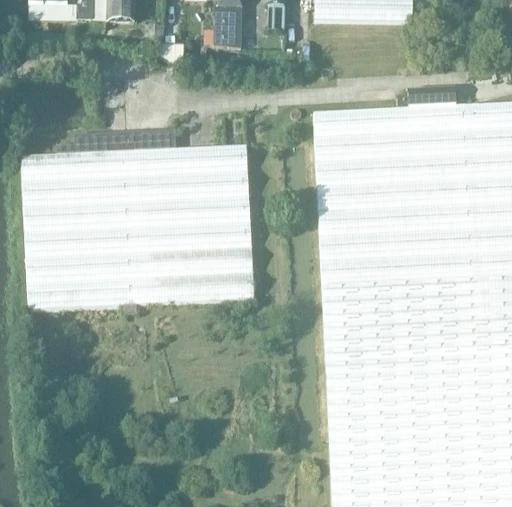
[(91,19),(91,0),(75,0),(75,19),(91,19)]
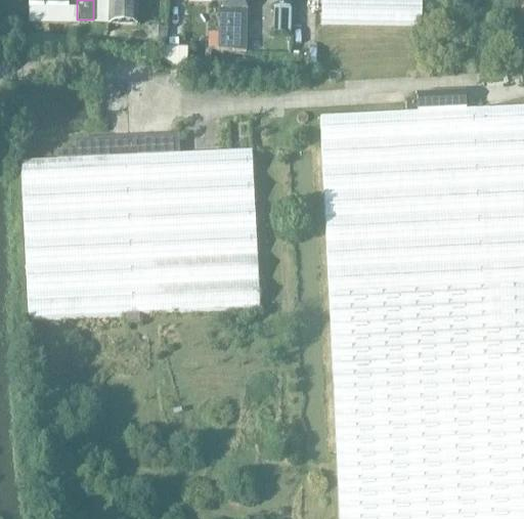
[(113,0),(113,7),(113,20),(134,20),(134,0),(113,0)]
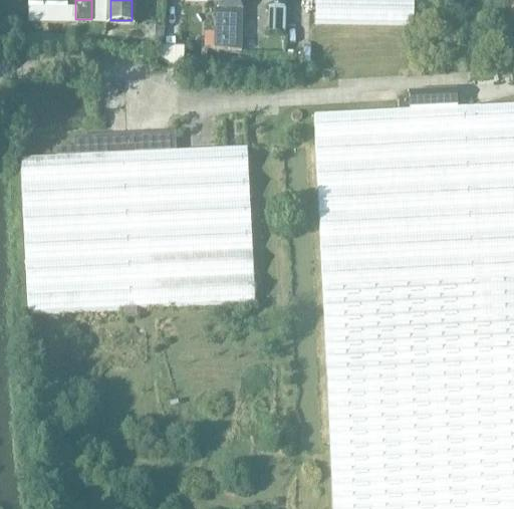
[(217,0),(217,5),(214,5),(213,48),(241,48),(241,0),(217,0)]
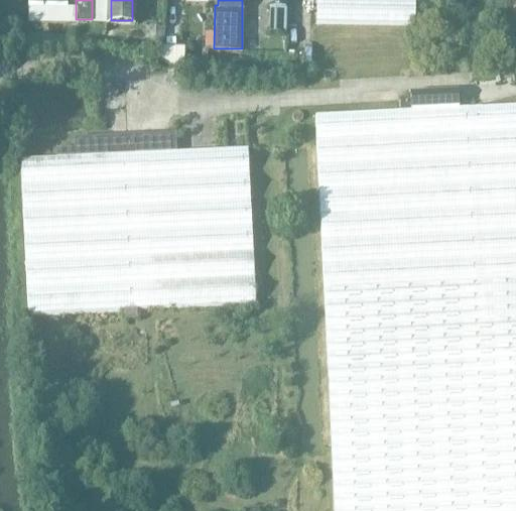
[(414,20),(414,0),(316,0),(316,19),(414,20)]
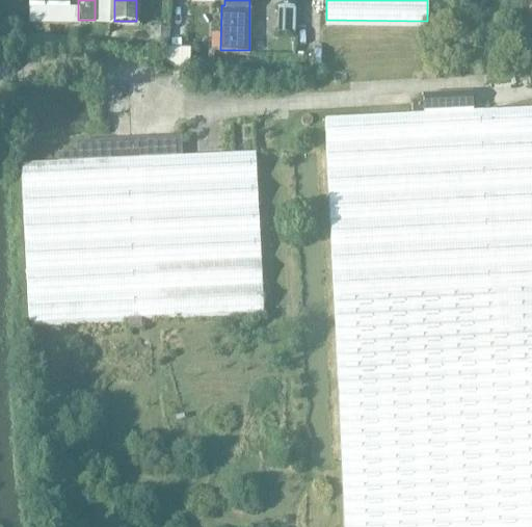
[(422,93),(422,100),(410,100),(411,111),(324,115),(341,453),(341,455),(344,526),(531,526),(531,105),(473,108),(472,89),(422,93)]
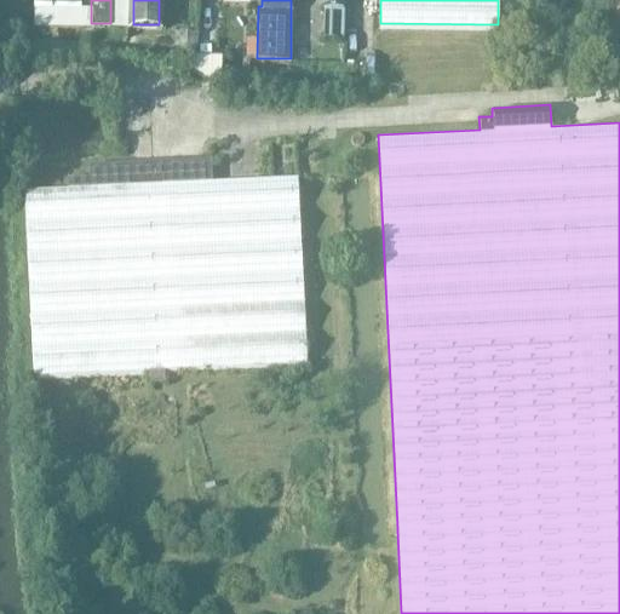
[(210,156),(153,159),(87,162),(89,176),(65,177),(67,185),(24,188),(34,374),(306,361),(297,174),(211,179),(210,156)]
